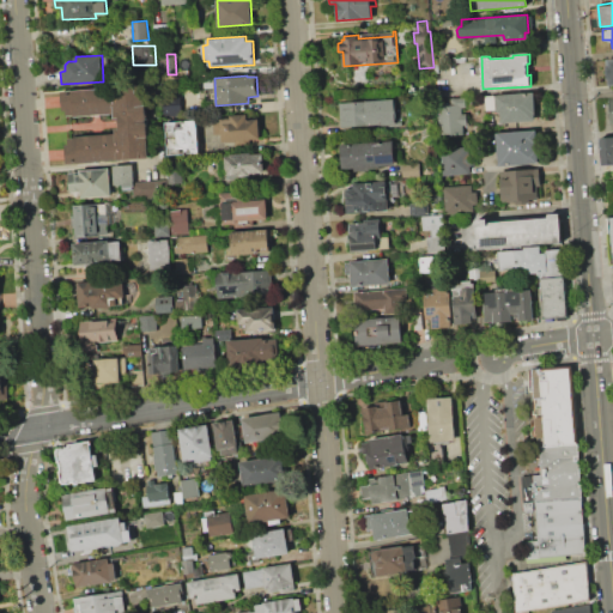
[(67,163),(65,137),(116,133),(116,128),(120,128),(119,117),(115,117),(115,113),(62,117),(61,90),(143,84),(145,104),(146,104),(149,137),(147,138),(149,157),(67,163)]
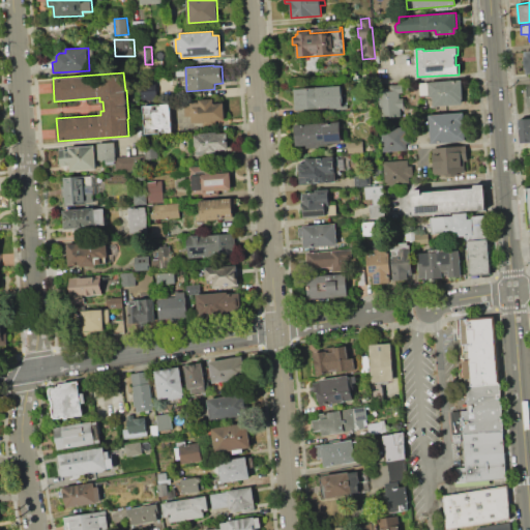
[(429,82),(462,80),(464,105),(434,107),(433,97),(430,97),(429,94),(421,95),(420,83),(429,82)]
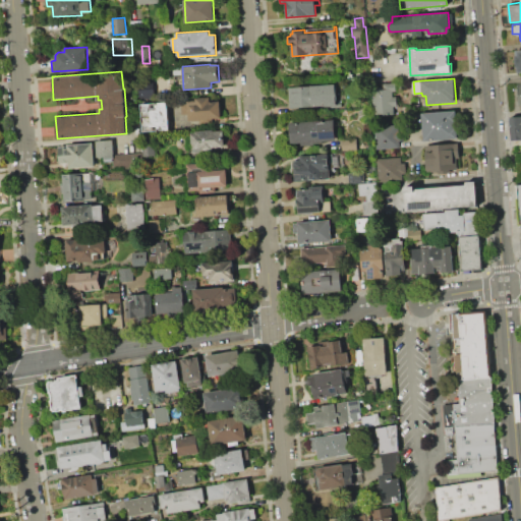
[(375,115),(374,90),(383,90),(383,83),(396,82),(397,91),(393,92),(393,97),(397,96),(397,106),(394,106),(394,114),(375,115)]
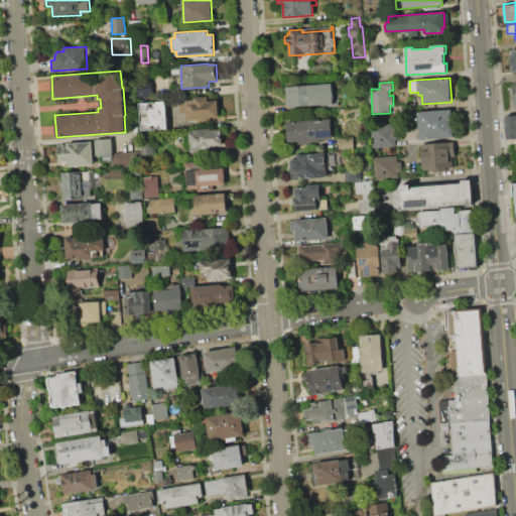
[(286,87),(333,83),(335,104),(287,108),(286,87)]
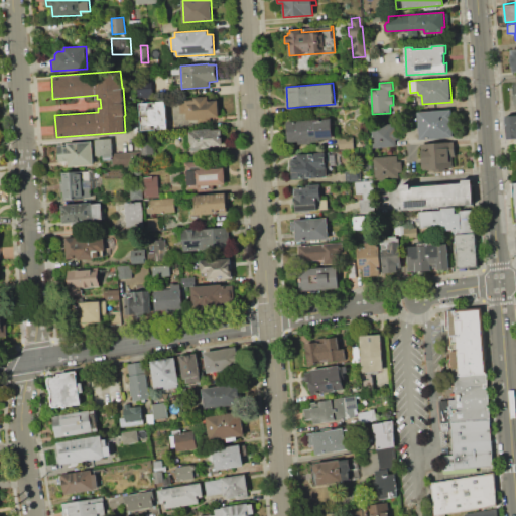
[(142,93),(142,84),(154,84),(154,93),(142,93)]
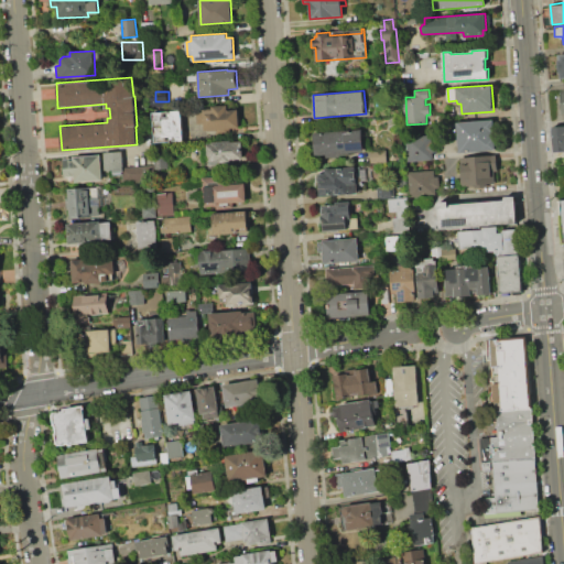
[(205,130),(205,125),(197,126),(196,110),(203,109),(203,108),(213,107),(213,106),(227,105),(228,108),(238,107),(239,127),(229,128),(230,133),(217,134),(216,129),(205,130)]
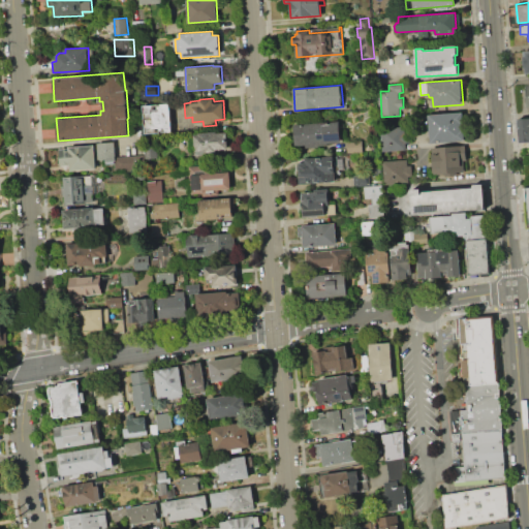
[(143,105),(158,104),(158,105),(160,105),(160,104),(169,103),(172,132),(162,133),(162,130),(160,130),(160,133),(145,134),(143,105)]
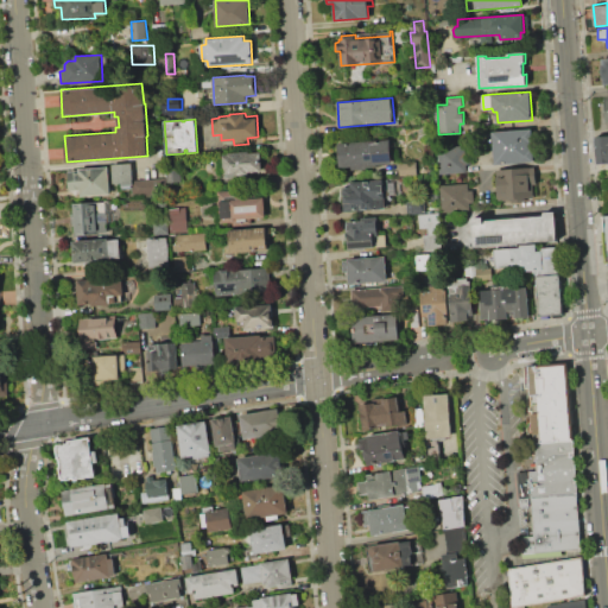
[(492,132),(531,128),(533,162),(495,165),(492,132)]
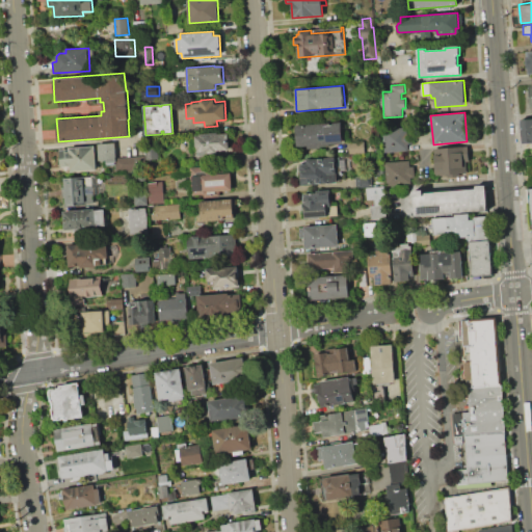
[(521,120),(531,118),(531,142),(522,143),(521,120)]
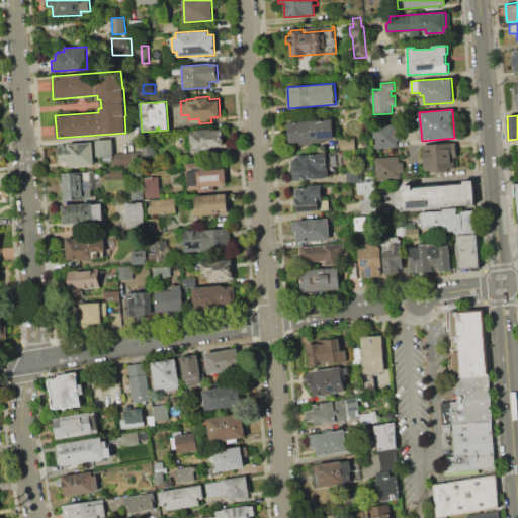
[(288,122),(333,118),(334,139),(323,140),(323,144),(299,145),(299,142),(290,142),(288,122)]
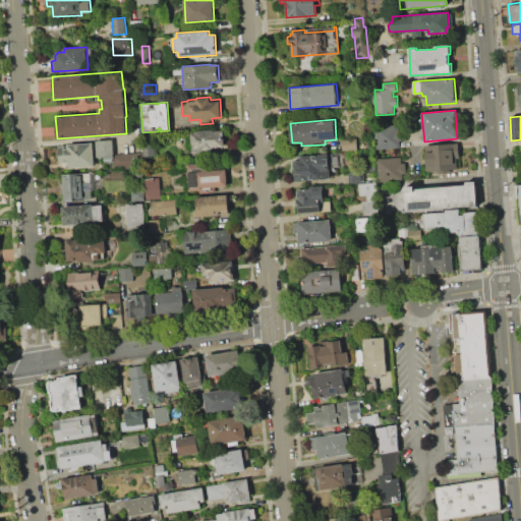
[(374,126),(398,124),(398,132),(399,132),(400,139),(399,139),(399,148),(377,149),(374,126)]
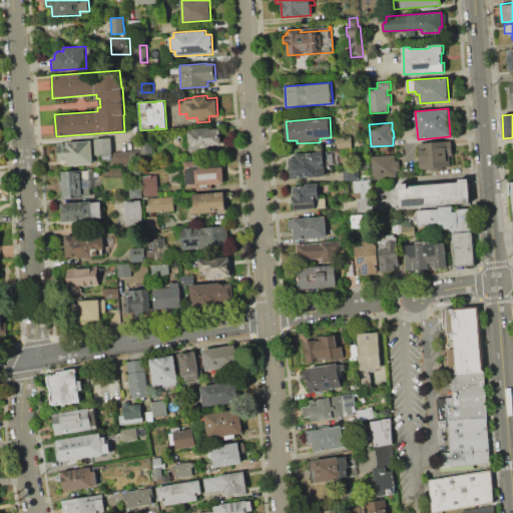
[(189,131),(192,130),(192,129),(210,128),(210,129),(220,128),(221,145),(213,145),(213,151),(195,153),(195,150),(190,150),(189,131)]
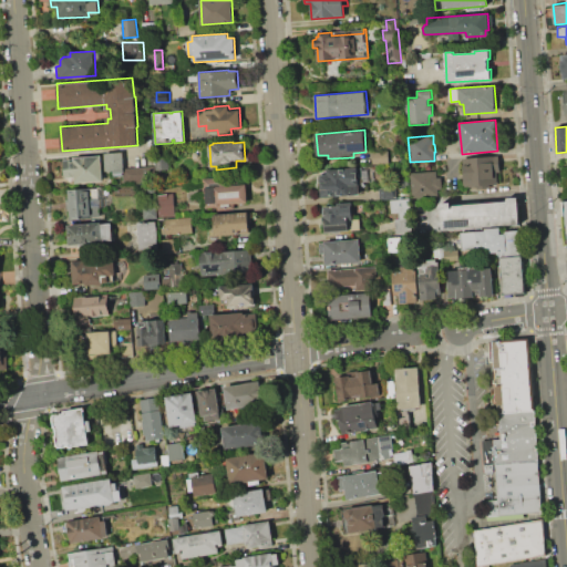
[(370,163),(387,163),(387,151),(370,152),(370,163)]
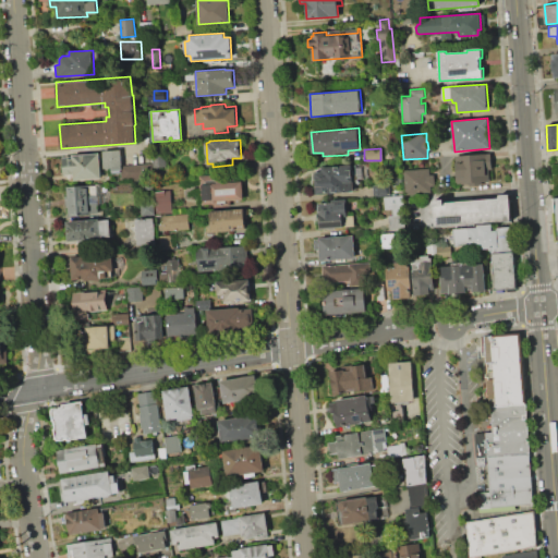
[(102,150),(121,149),(122,166),(144,165),(145,178),(122,179),(122,168),(104,169),(102,150)]
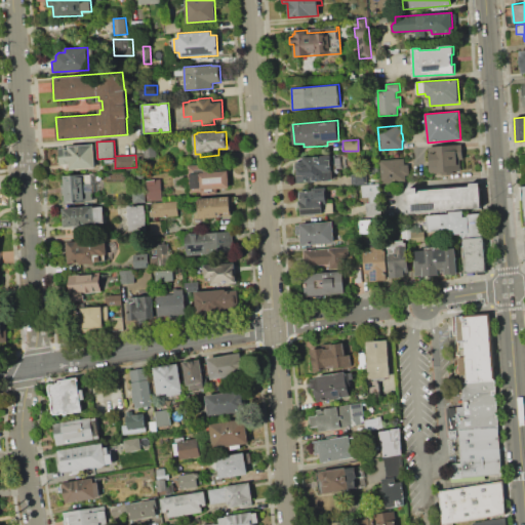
[(144,158),(143,143),(157,142),(158,157),(144,158)]
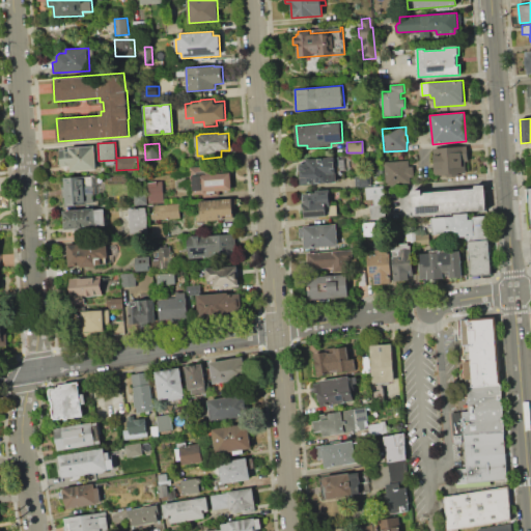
[(70,147),(94,145),(95,169),(71,171),(71,165),(60,166),(59,149),(70,148),(70,147)]
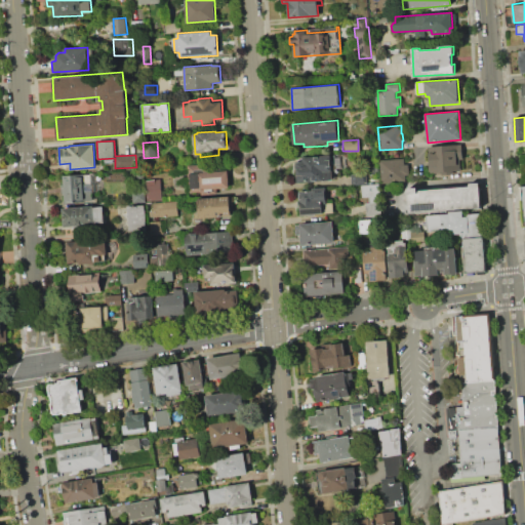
[(429,147),(461,145),(462,170),(453,171),(453,174),(441,175),(441,171),(431,172),(429,147)]
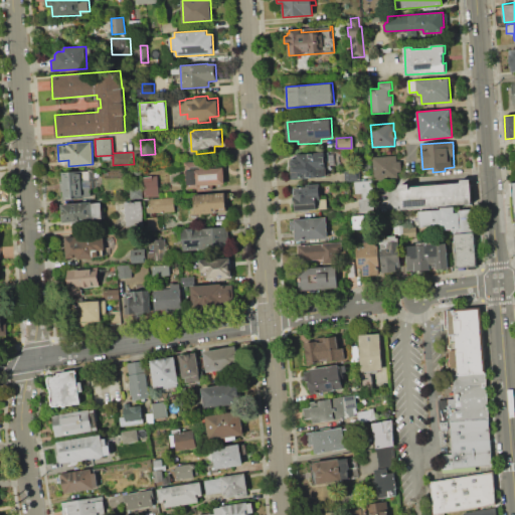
[(293,179),(292,158),(298,158),(298,154),(334,152),(335,164),(326,165),(327,177),(293,179)]
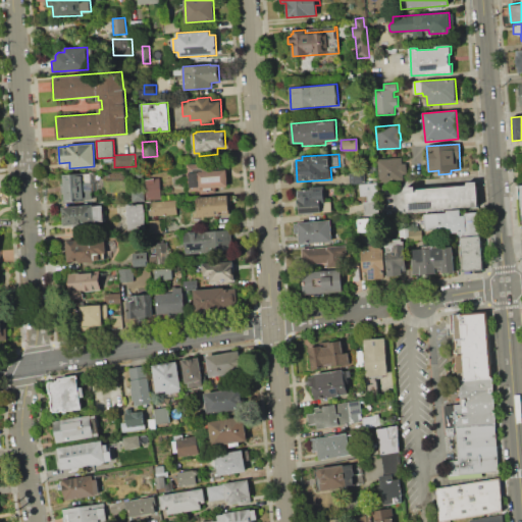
[(378,159),(401,157),(402,163),(406,163),(407,172),(403,173),(403,180),(380,183),(378,159)]
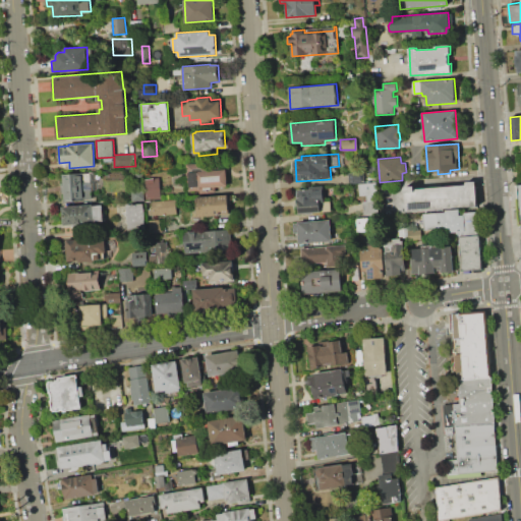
[(187,164),(205,163),(205,170),(226,169),(227,186),(216,187),(216,190),(200,191),(200,190),(188,191),(187,164)]
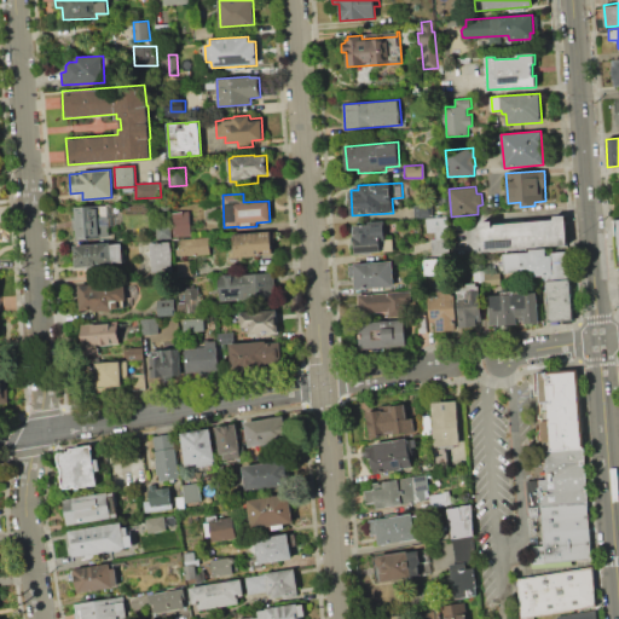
[(414,206),(433,204),(434,217),(415,218),(414,206)]
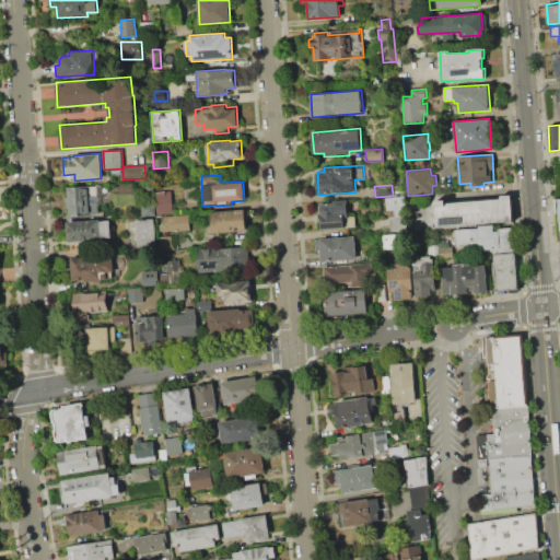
[(67,187),(89,186),(89,187),(96,187),(96,197),(98,197),(100,203),(90,205),(91,216),(69,217),(68,207),(67,207),(66,197),(68,197),(67,187)]
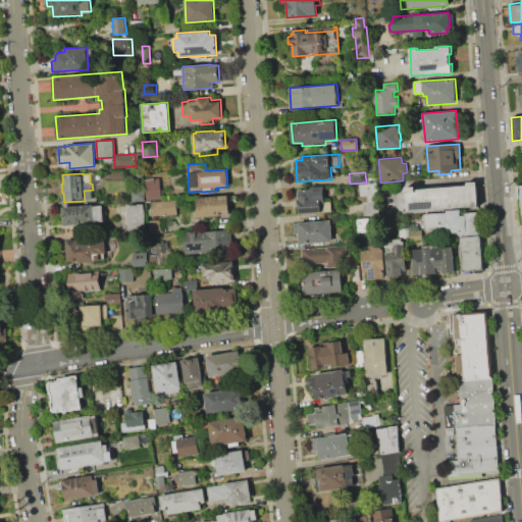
[(147,200),(145,179),(160,178),(162,199),(147,200)]
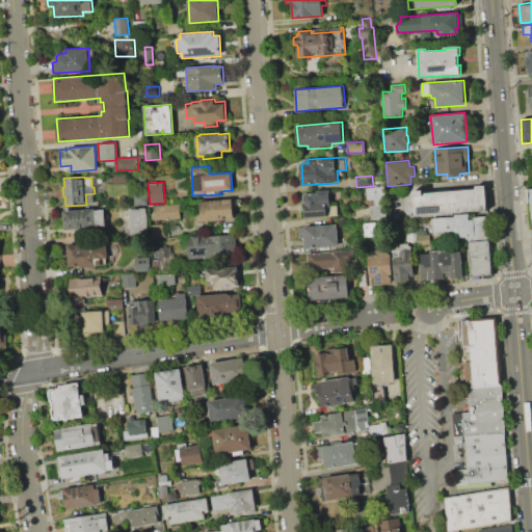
[(416,216),(414,190),(423,189),(424,192),(476,189),(475,185),(485,185),(487,211),(416,216)]
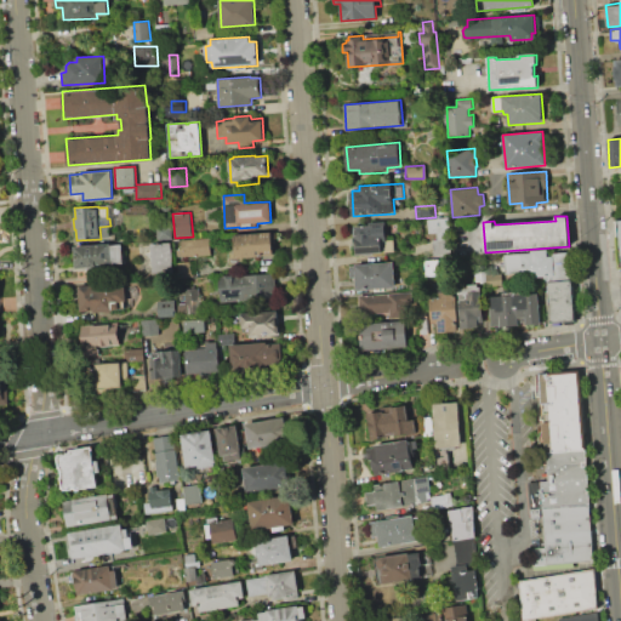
[(427,220),(448,217),(450,254),(434,255),(432,239),(437,239),(436,233),(428,233),(427,220)]
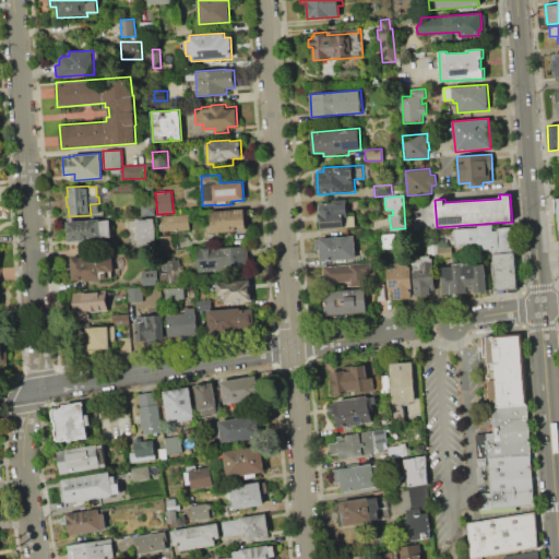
[(319,203),(333,203),(333,200),(346,200),(346,202),(348,202),(349,213),(347,213),(347,215),(354,214),(355,227),(319,229),(318,218),(320,217),(319,203)]
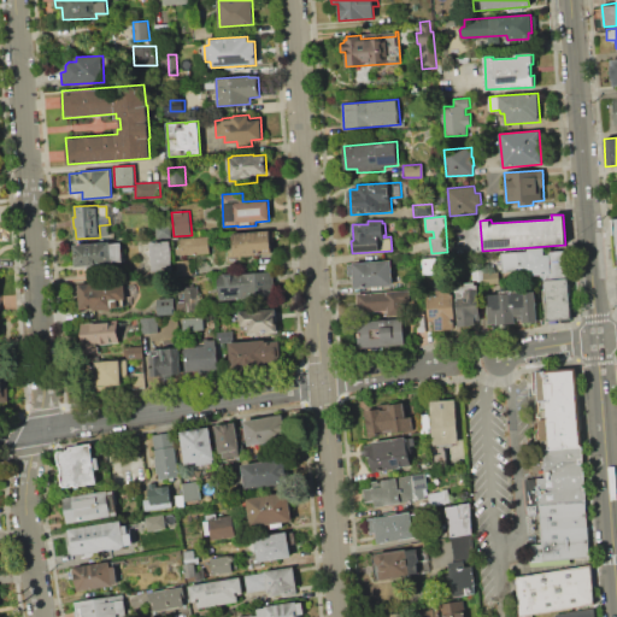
[(156,224),(171,224),(171,238),(156,239),(156,224)]
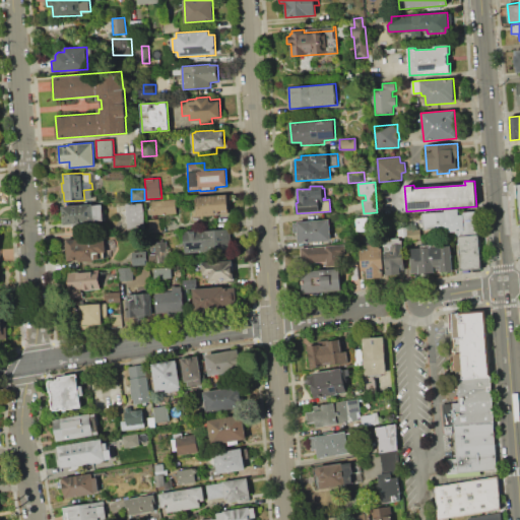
[(197,196),(231,194),(231,203),(228,203),(229,213),(198,215),(197,196)]
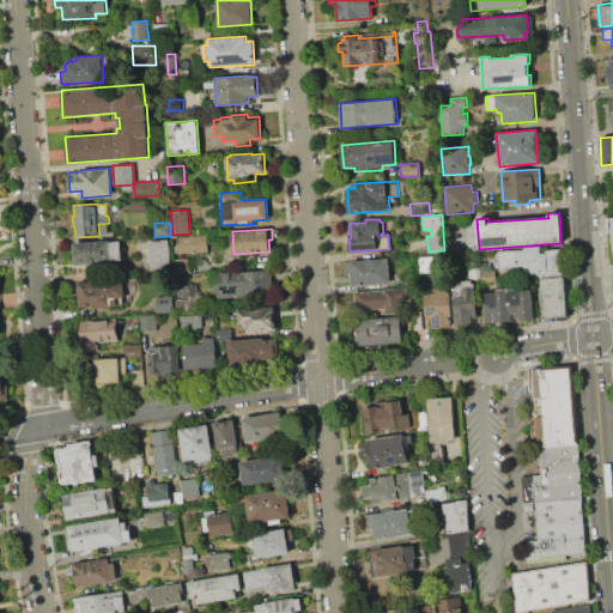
[(180,236),(207,235),(208,253),(176,255),(175,246),(180,246),(180,236)]
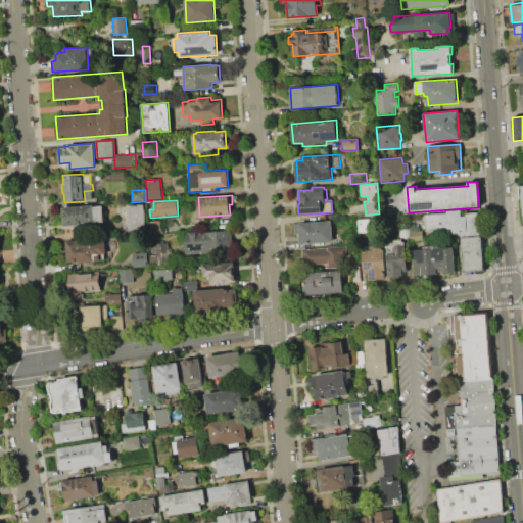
[(129,229),(127,205),(143,204),(144,209),(145,209),(146,221),(145,221),(146,228),(129,229)]
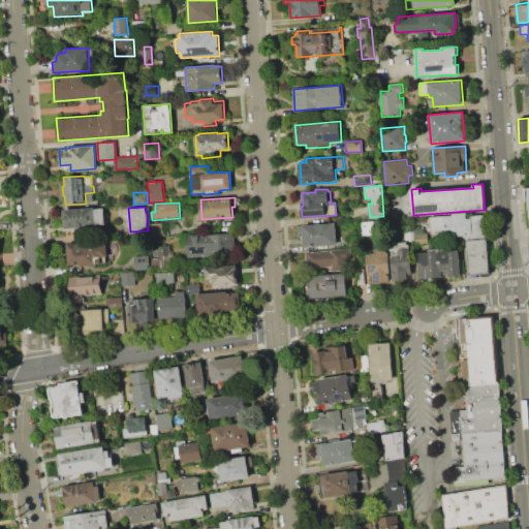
[(63,210),(94,208),(94,209),(104,208),(105,225),(87,226),(87,231),(75,232),(74,227),(64,227),(63,210)]
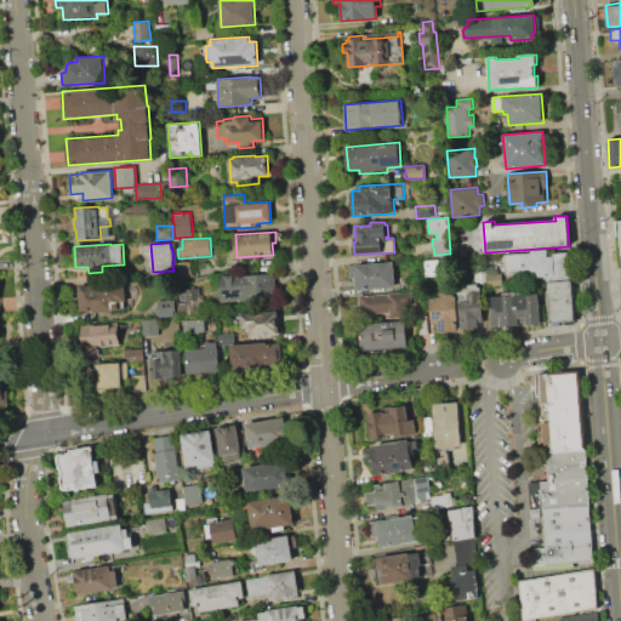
[(568,274),(524,278),(524,272),(506,274),(503,255),(530,252),(530,250),(547,249),(548,256),(553,256),(553,254),(565,252),(568,274)]
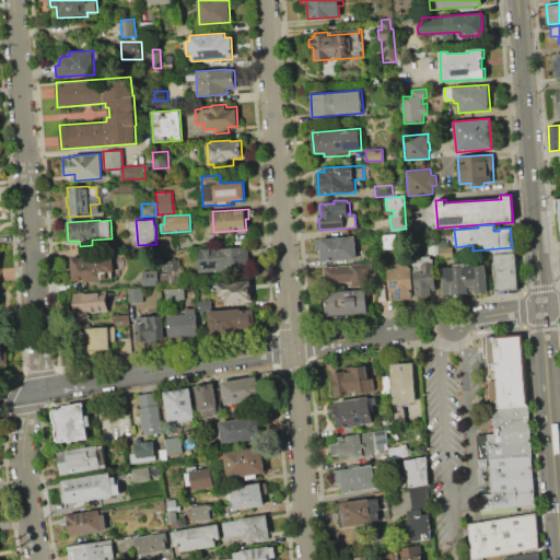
[(383,235),(399,233),(400,247),(384,248),(383,235)]
